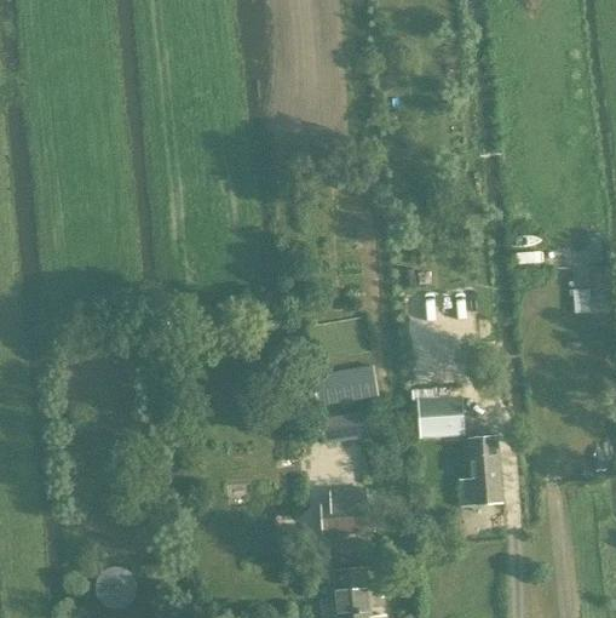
[(606,295),(603,264),(588,265),(591,296),(606,295)]
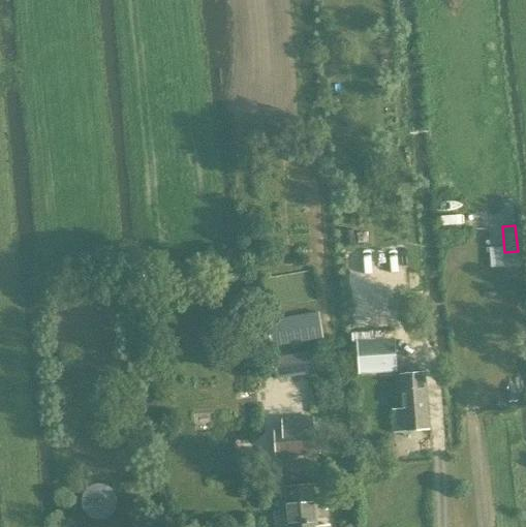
[(270,344),(319,336),(315,311),(266,319),(270,344)]
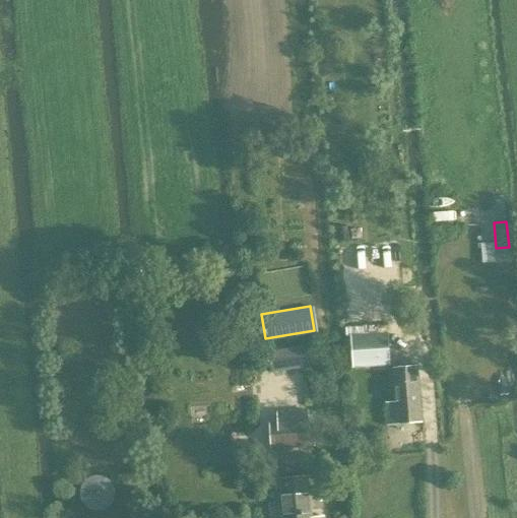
[(369,357),(384,355),(382,332),(349,335),(352,365),(370,364),(369,357)]
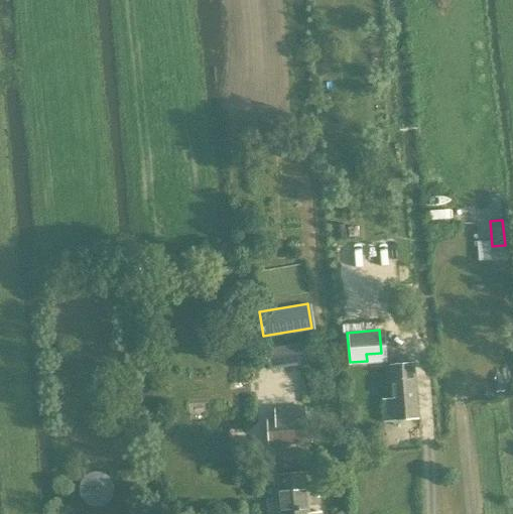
[(268,368),(314,360),(311,340),(264,348),(268,368)]
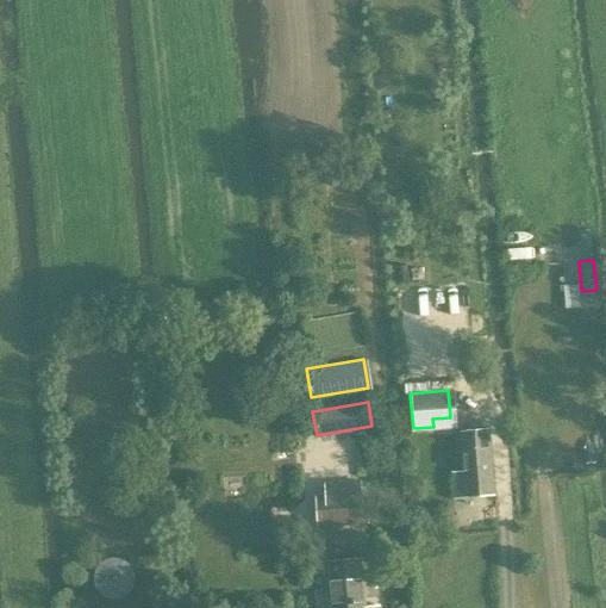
[(457,423),(461,469),(449,470),(451,496),(492,491),(486,427),(469,429),(469,422),(457,423)]
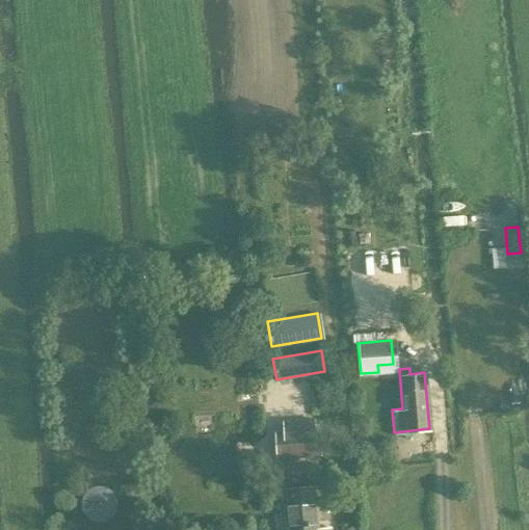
[(276,455),(319,453),(318,429),(314,429),(314,418),(285,420),(285,431),(275,432),(276,455)]
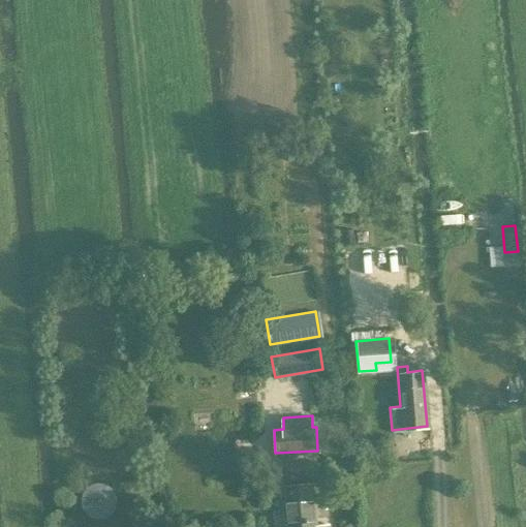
[(327,526),(327,524),(315,525),(312,485),(285,487),(287,526),(327,526)]
